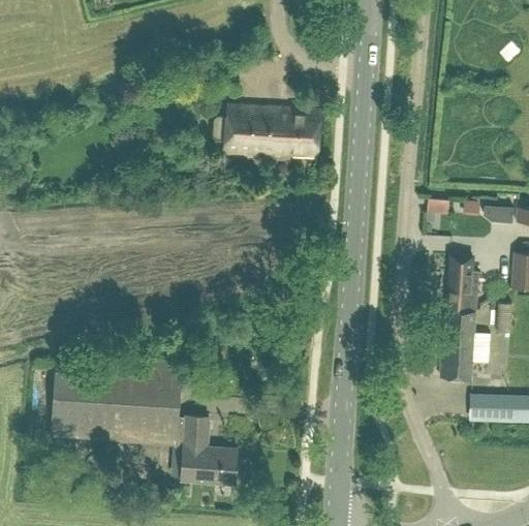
[(279,154),(318,157),(321,112),(226,106),(226,117),(218,117),(213,120),(212,136),(216,142),(224,142),(223,154),(279,158),(279,154)]
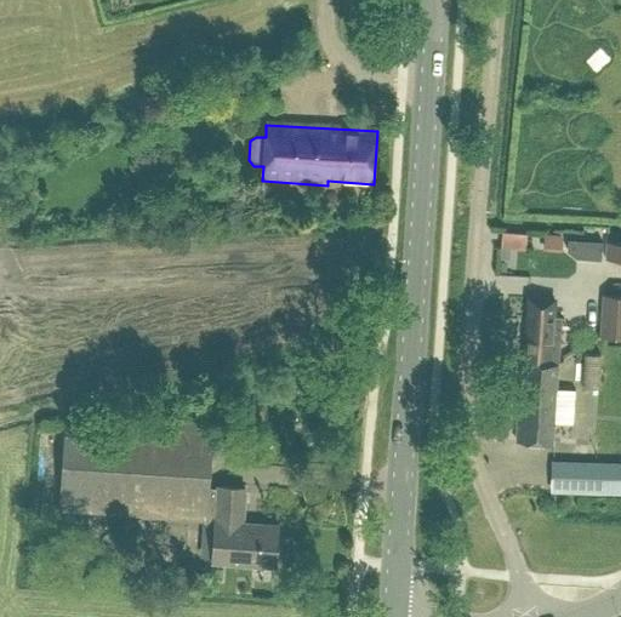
[(525,252),(527,235),(502,234),(499,275),(506,276),(508,251),(525,252)]
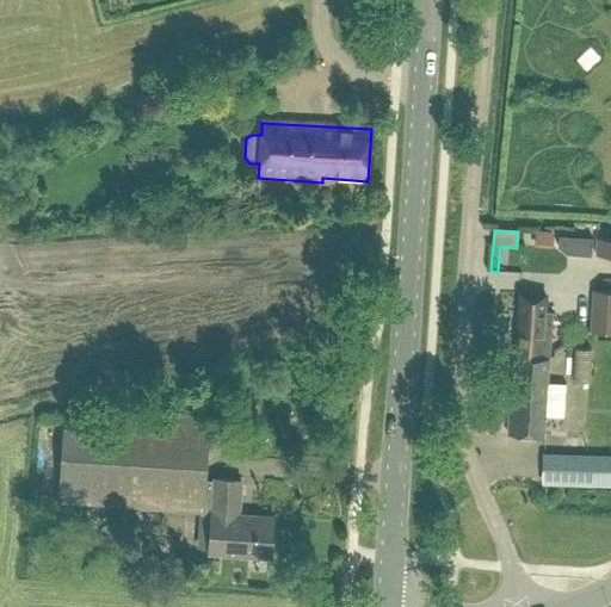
[(538,245),(554,246),(555,235),(538,234),(538,245)]
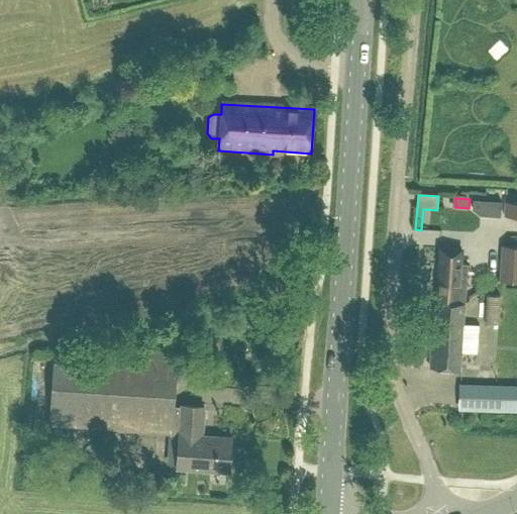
[(501,203),(473,201),(473,210),(480,216),(500,217),(501,203)]
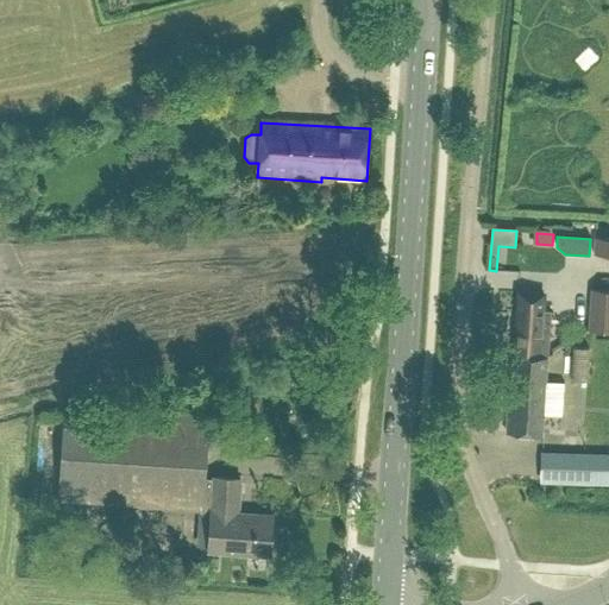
[(608,240),(594,240),(592,257),(608,257),(608,240)]
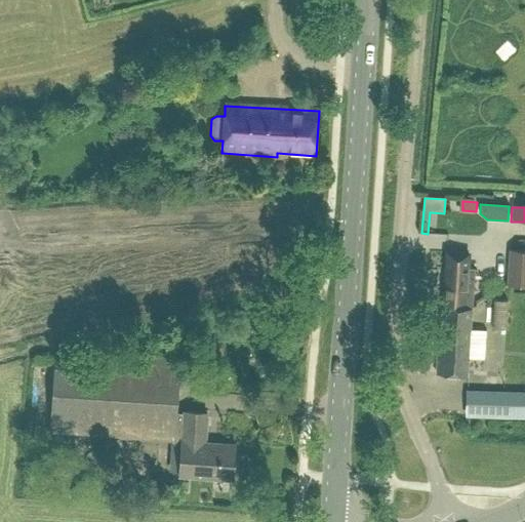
[(524,251),(509,251),(507,287),(524,287),(524,251)]
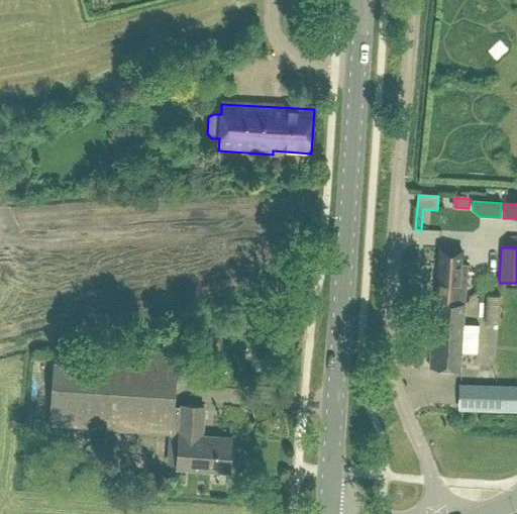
[(441,250),(437,302),(464,304),(467,267),(460,266),(461,251),(441,250)]
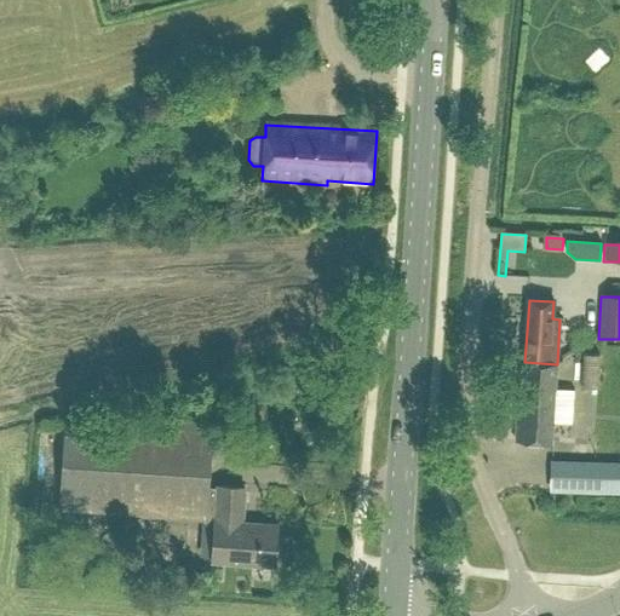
[(551,445),(557,364),(524,362),(522,402),(515,401),(511,443),(551,445)]
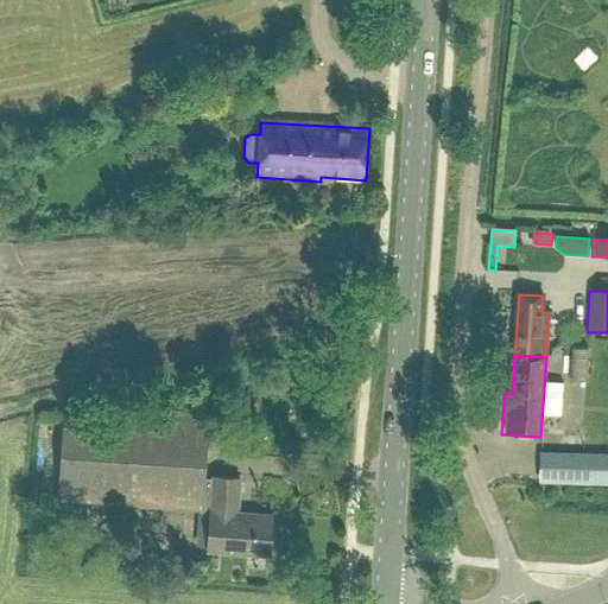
[(563,411),(564,379),(545,377),(544,411),(563,411)]
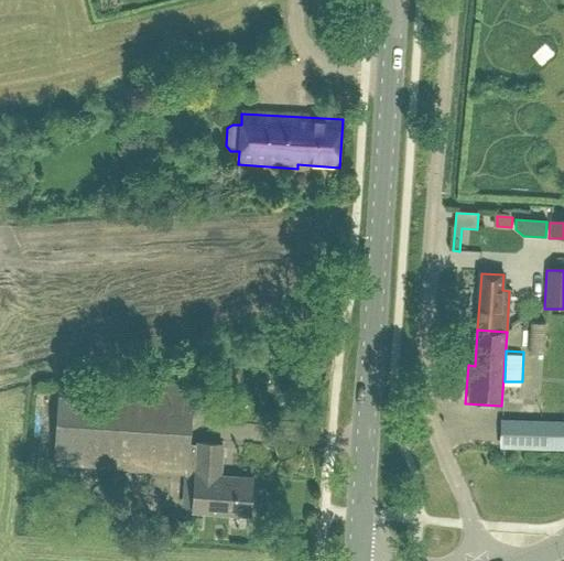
[(198,446),(188,445),(192,408),(188,407),(191,387),(112,381),(111,401),(58,397),(54,466),(195,476),(193,514),(251,518),(253,479),(217,477),(217,465),(223,466),(224,445),(198,444),(198,446)]
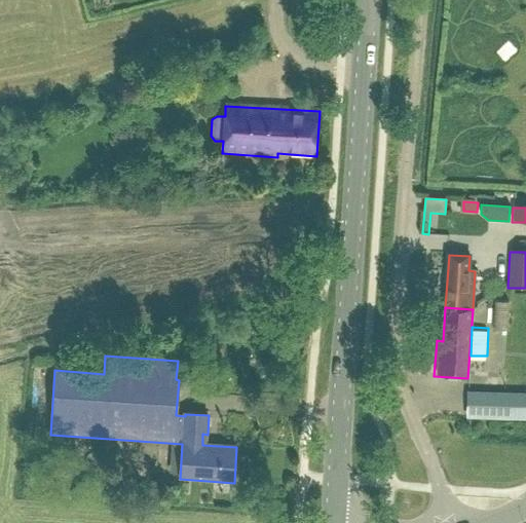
[(491,395),(490,419),(510,419),(511,396),(491,395)]
